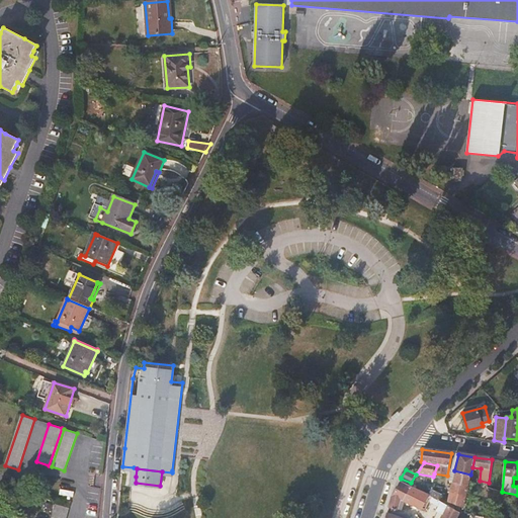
[(469,481),(470,475),(454,470),(452,483),(467,487),(469,481)]
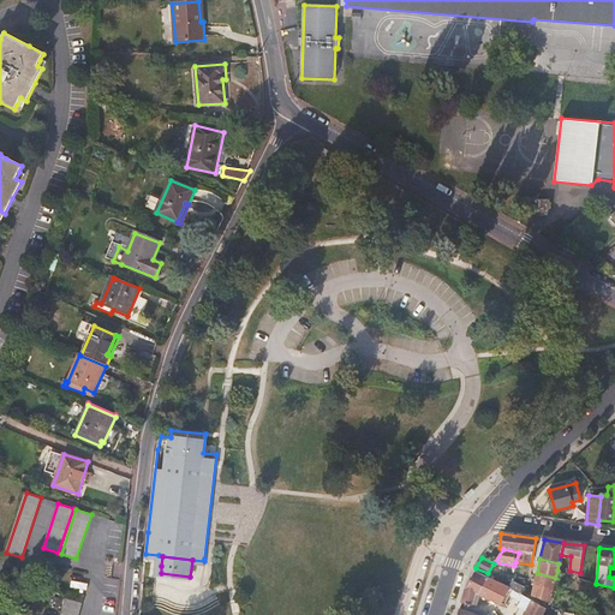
[(478,595),(488,578),(473,572),(465,587),(461,602),(472,605),(475,601),(476,593),(478,595)]
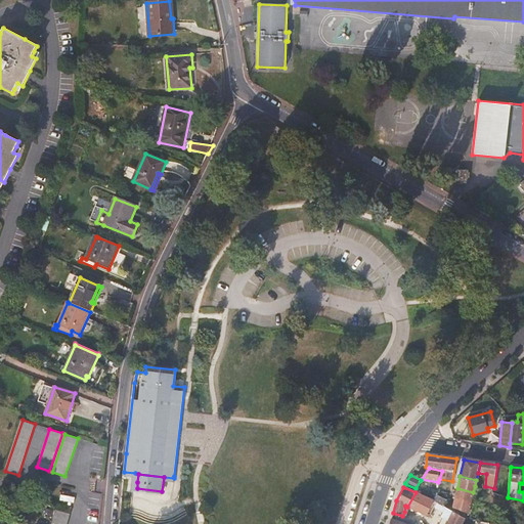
[(468,514),(473,492),(457,488),(455,500),(453,508),(468,514)]
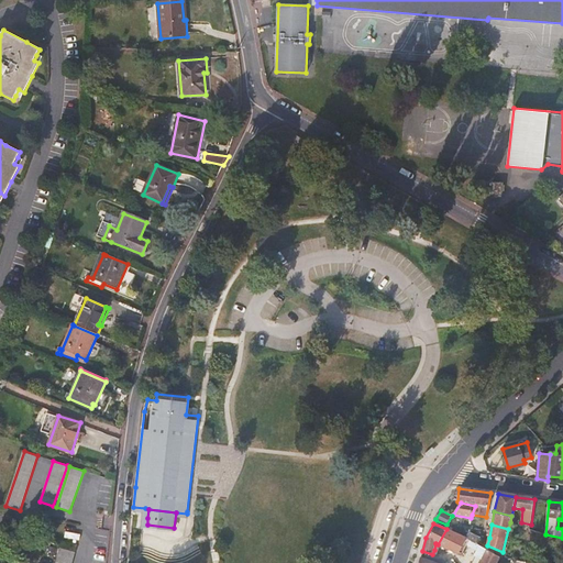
[(457,554),(465,539),(446,529),(438,544),(440,545),(457,554)]
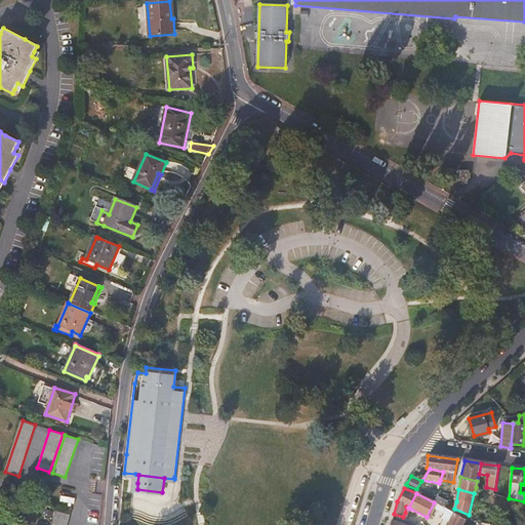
[(512,500),(497,495),(494,502),(510,508),(512,500)]
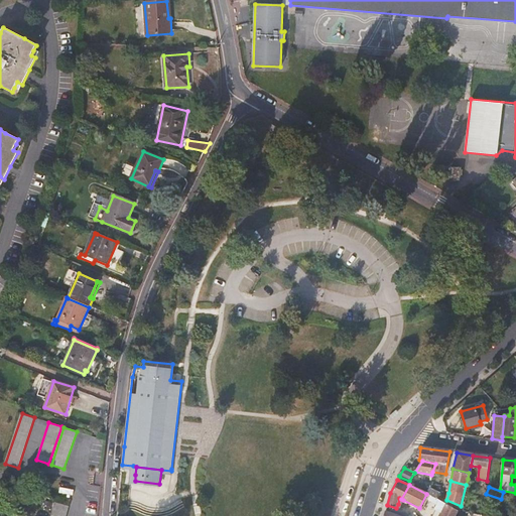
[(438,499),(440,493),(431,489),(428,494),(430,495),(438,499)]
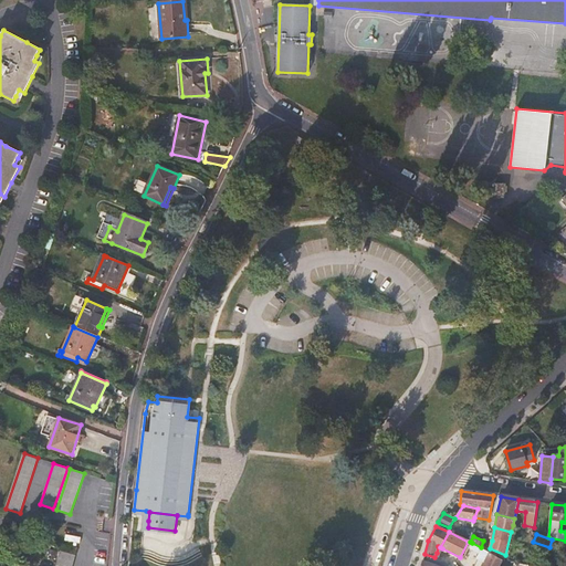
[(500,565),(503,561),(481,547),(472,543),(470,548),(479,554),(477,558),(483,562),(481,565),(500,565)]
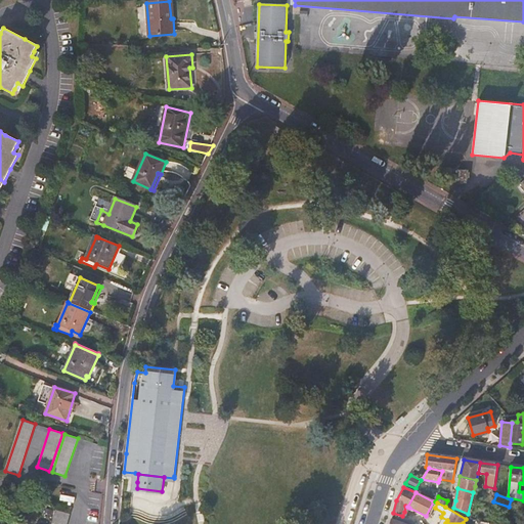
[(51,523),(67,523),(70,514),(55,510),(51,523)]
